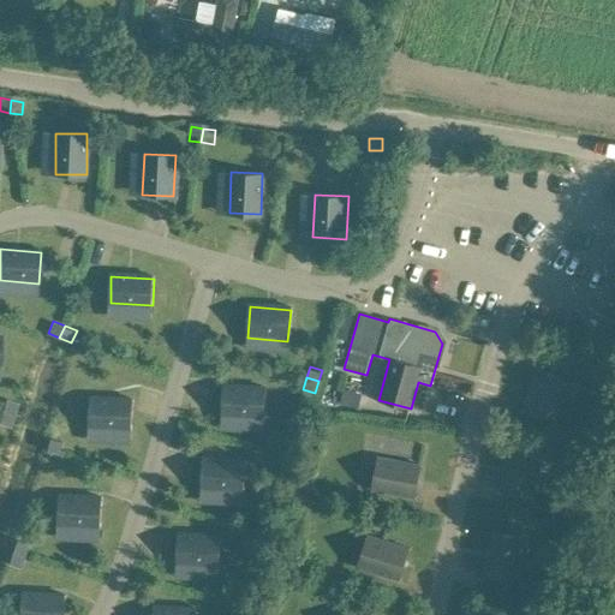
[(221,416),(262,419),(264,388),(224,384),(221,416)]
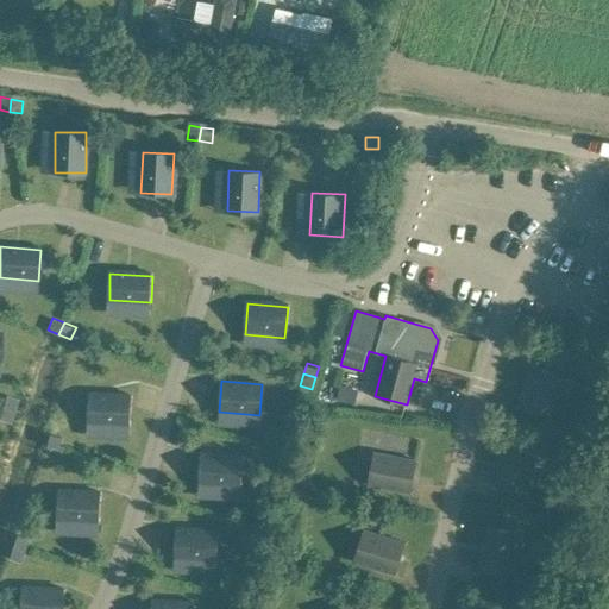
[(87,425),(127,428),(130,397),(89,394),(87,425)]
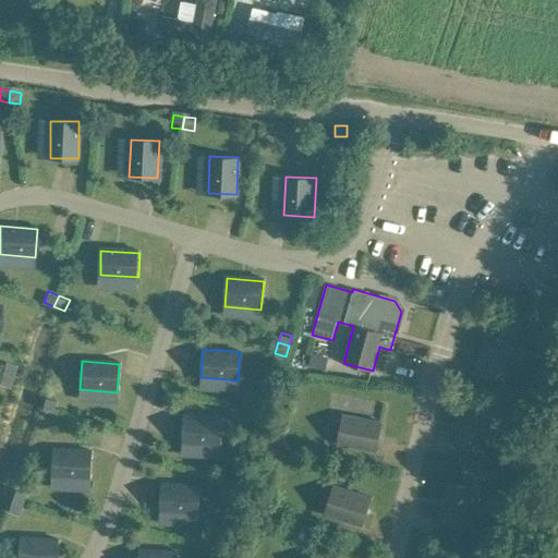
[(13,376),(15,365),(4,362),(1,373),(13,376)]
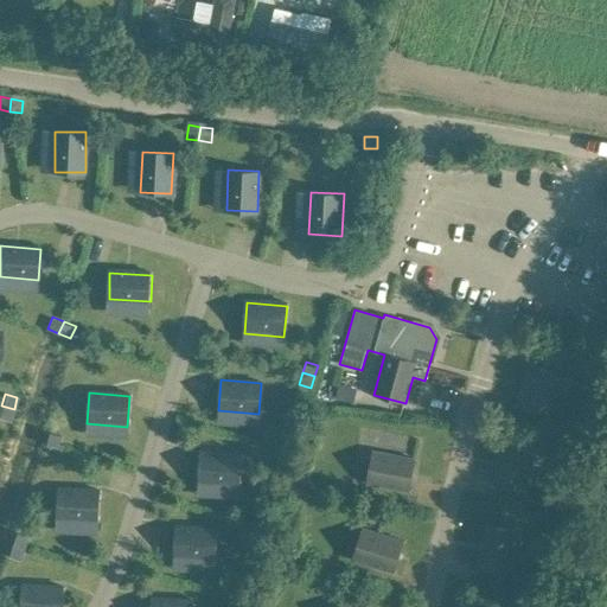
[(0,417),(11,421),(14,409),(1,406),(0,410),(0,417)]
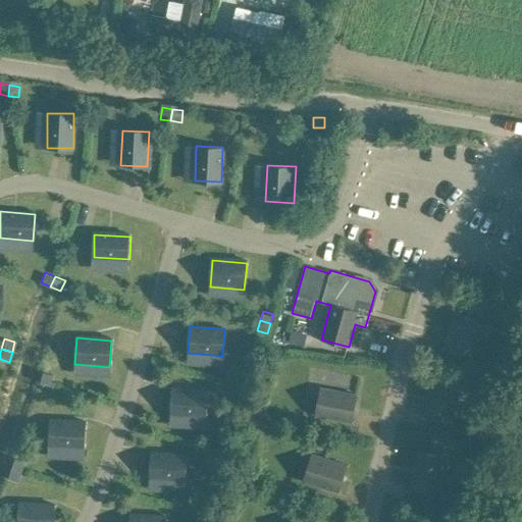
[(51,384),(54,373),(44,370),(41,381),(51,384)]
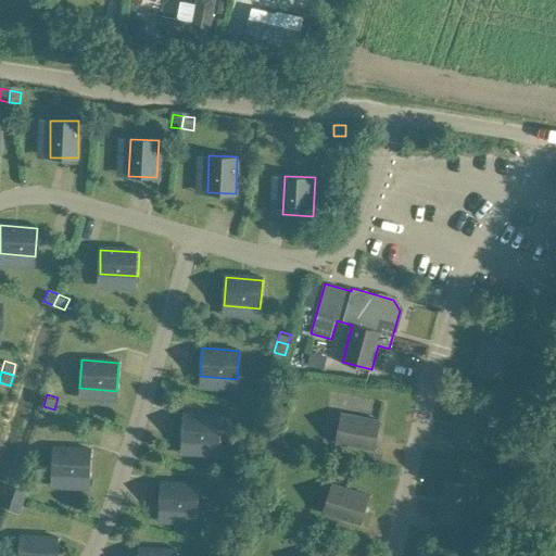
[(380,419),(341,413),(336,443),(375,450),(380,419)]
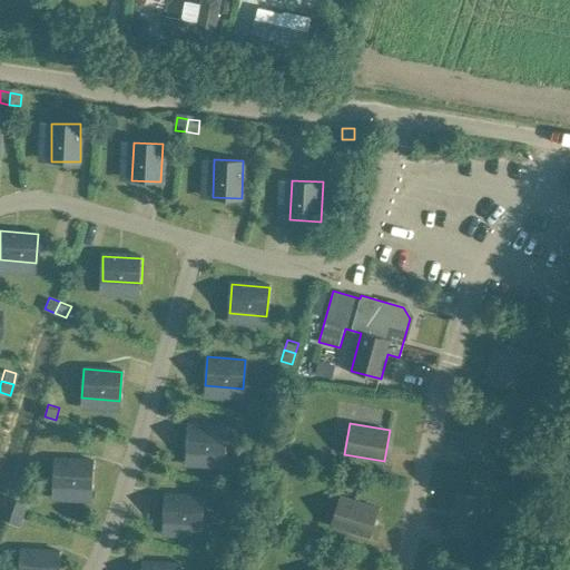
[(186,453),(224,457),(226,428),(189,424),(186,453)]
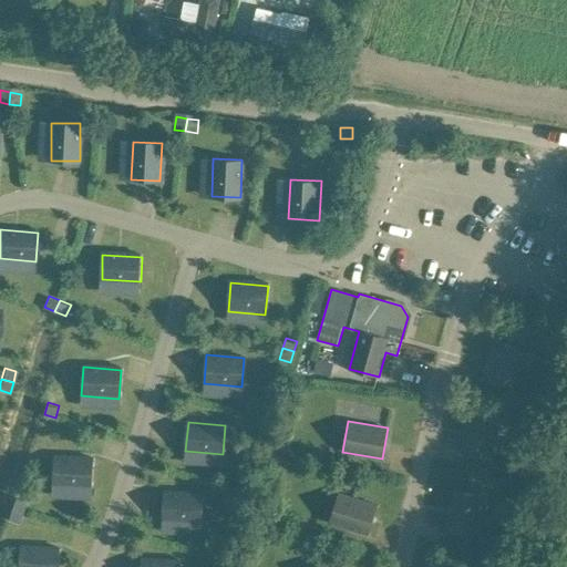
[(52,485),(90,488),(92,460),(55,456),(52,485)]
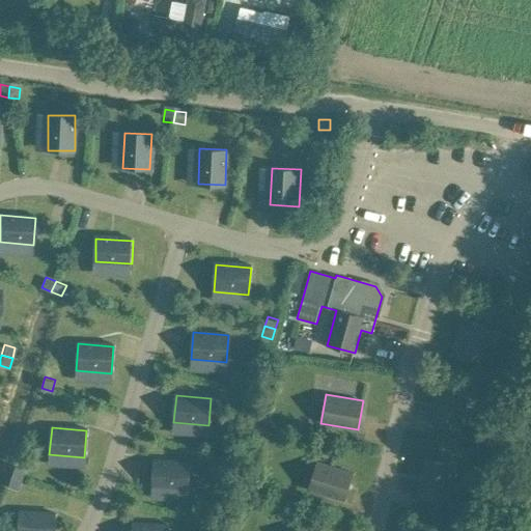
[(235,459),(239,449),(228,446),(225,456),(235,459)]
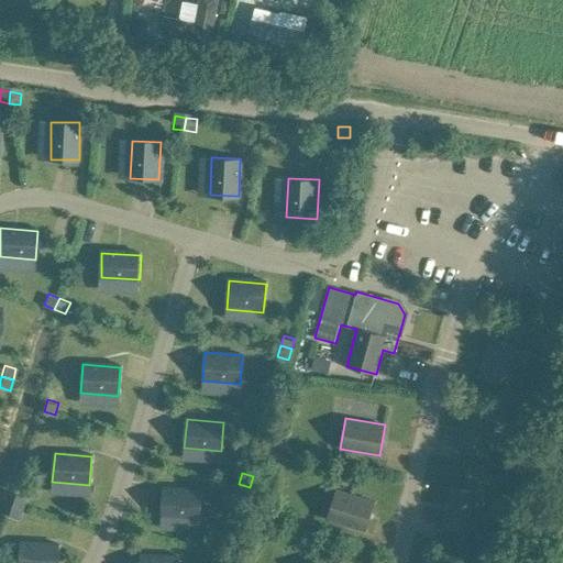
[(246,498),(250,487),(239,484),(235,495),(246,498)]
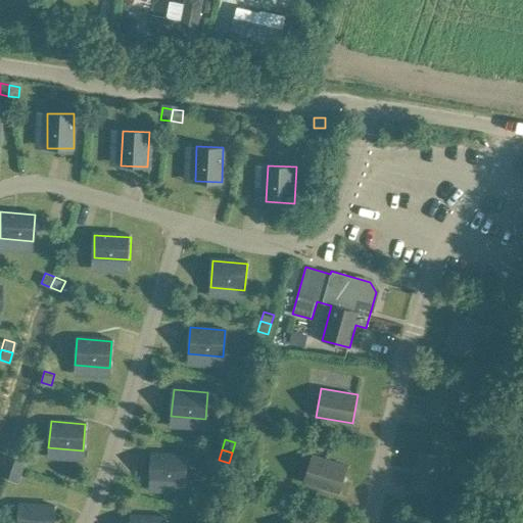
[(447,457),(419,453),(413,488),(441,493),(447,457)]
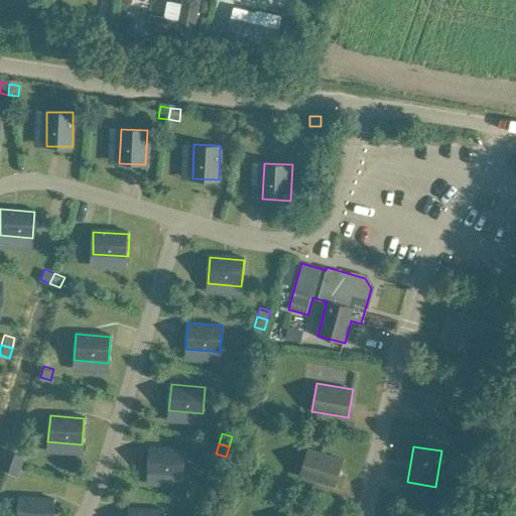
[(149,474),(183,477),(185,450),(151,447),(149,474)]
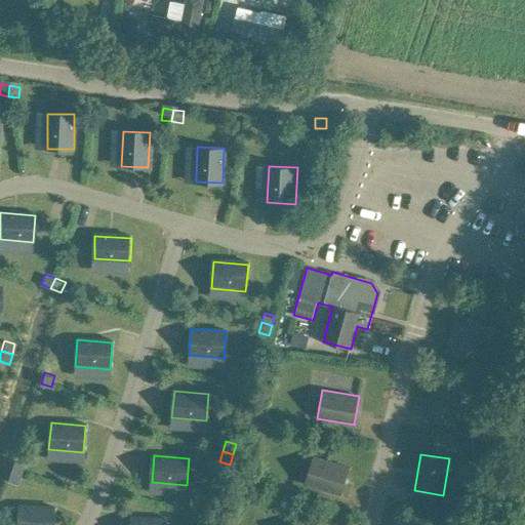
[(314,456),(306,484),(340,495),(349,468),(314,456)]
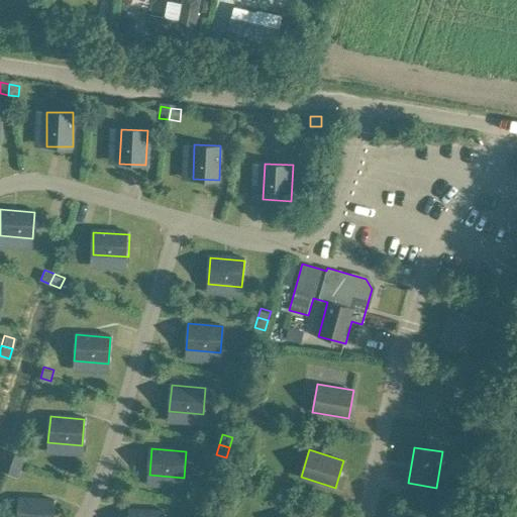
[(21,467),(24,457),(14,454),(11,463),(21,467)]
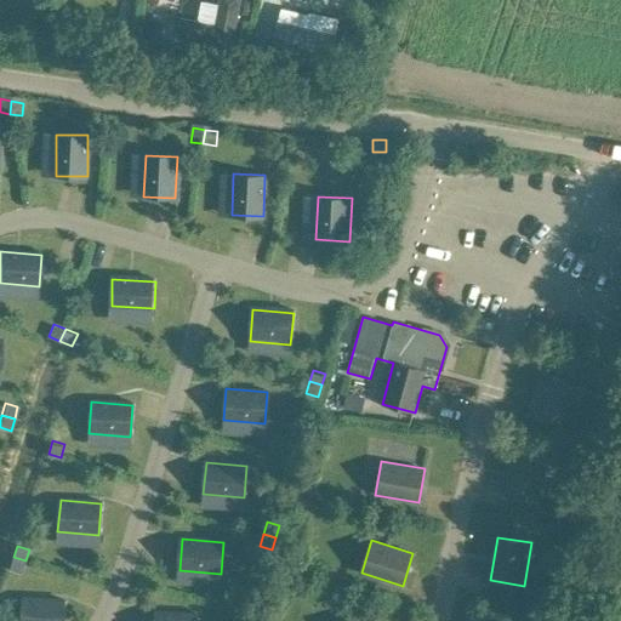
[(22,573),(26,560),(13,557),(10,569),(22,573)]
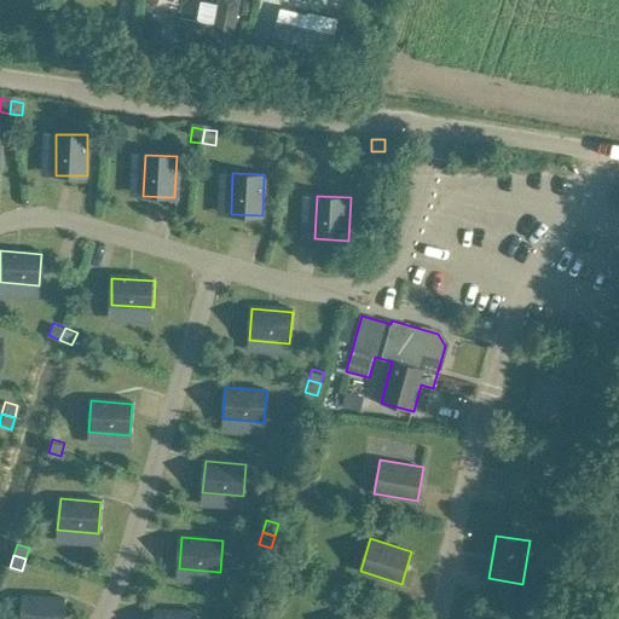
[(22,618),(63,618),(65,600),(24,596),(22,618)]
